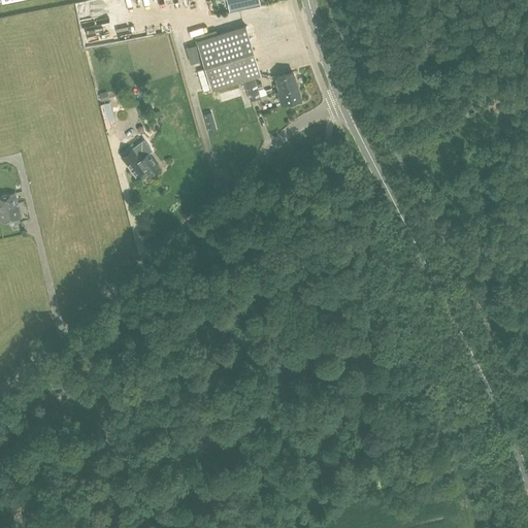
[(227,0),(229,9),(259,3),(258,0),(227,0)]
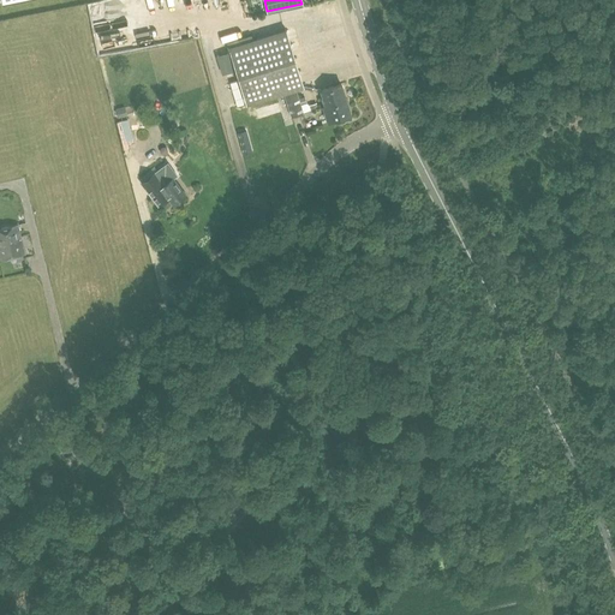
[(276,96),(284,94),(297,89),(304,87),(286,29),(228,47),(246,105),(268,99),(276,96)]
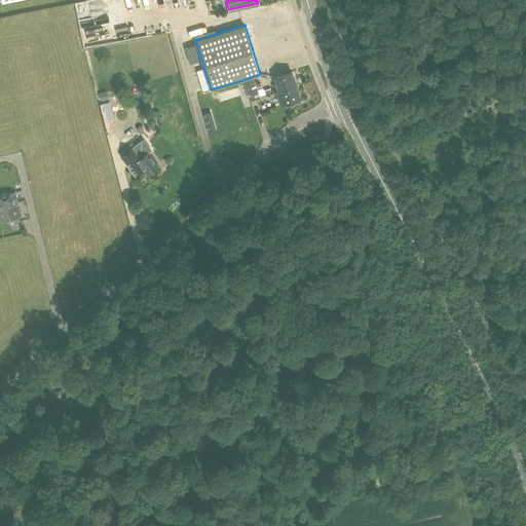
[(268,30),(261,32),(266,51),(273,49),(268,30)]
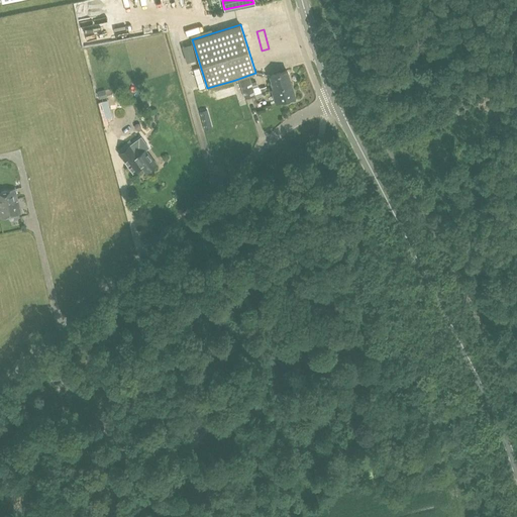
[(273,31),(278,41),(283,38),(279,29),(273,31)]
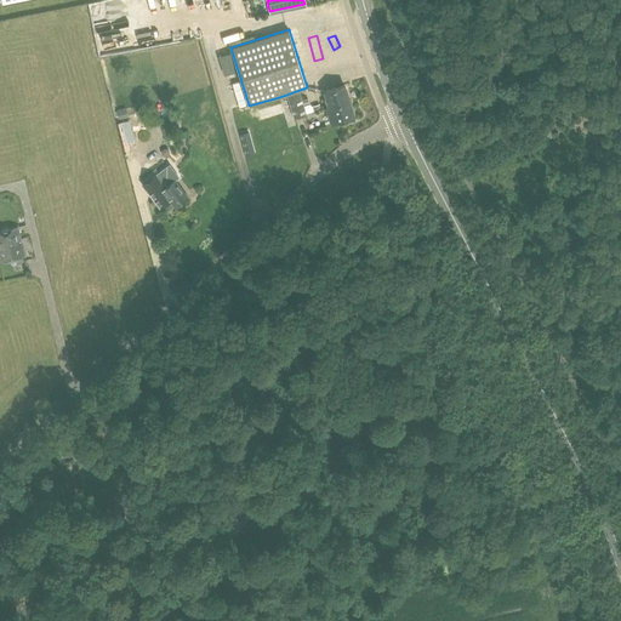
[(331,123),(354,115),(345,84),(324,90),(329,106),(325,107),(331,123)]
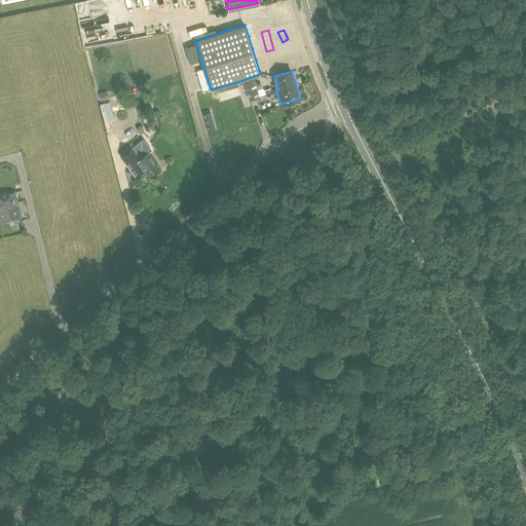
[(254,76),(242,80),(249,101),(260,97),(259,96),(258,89),(257,88),(256,84),(254,76)]
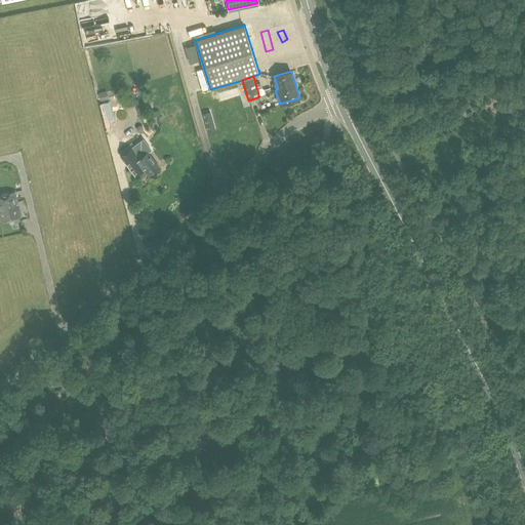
[(238,95),(236,87),(217,93),(219,101),(238,95)]
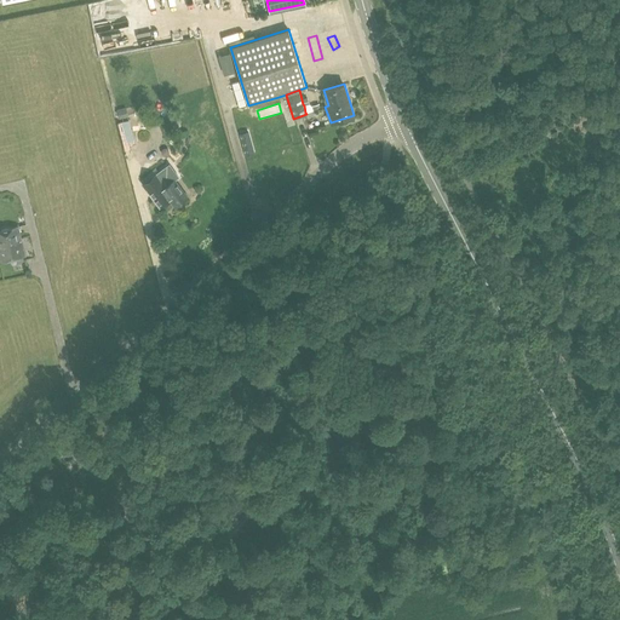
[(286,122),(290,137),(297,135),(293,120),(286,122)]
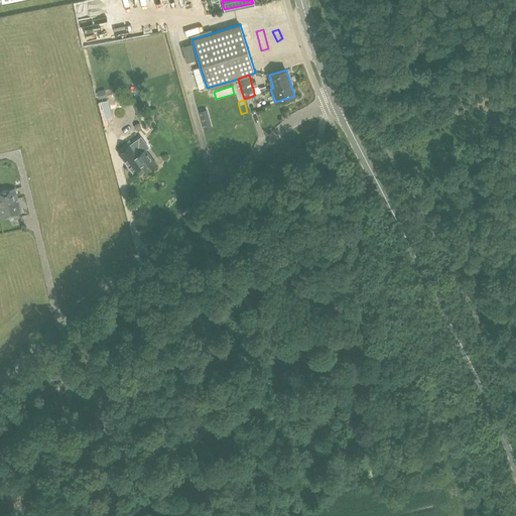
[(204,129),(212,127),(207,109),(199,111),(204,129)]
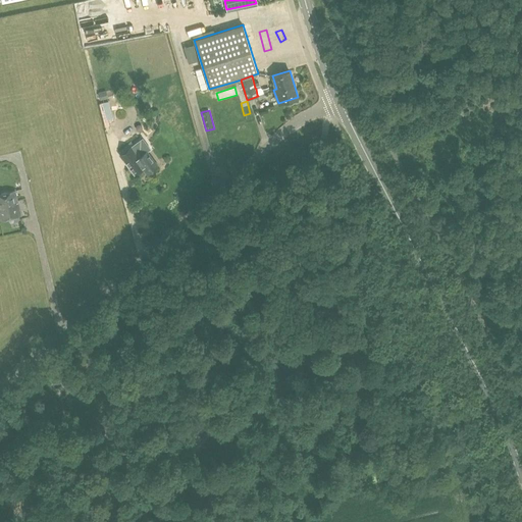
[(252,113),(254,119),(262,116),(260,110),(252,113)]
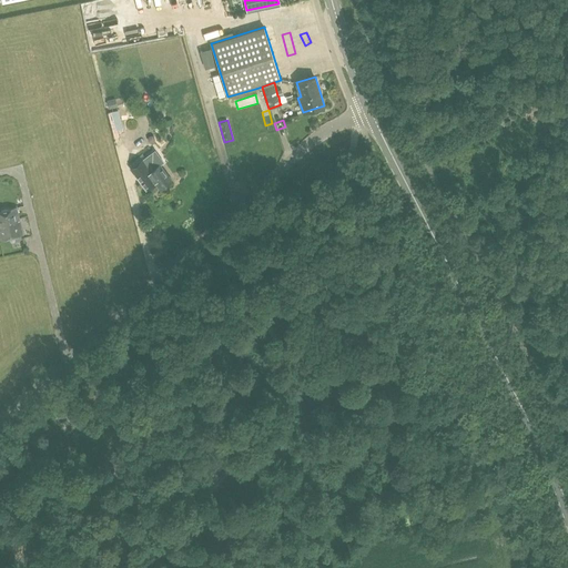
[(131,169),(145,189),(154,182),(159,189),(171,180),(155,159),(135,173),(131,169)]
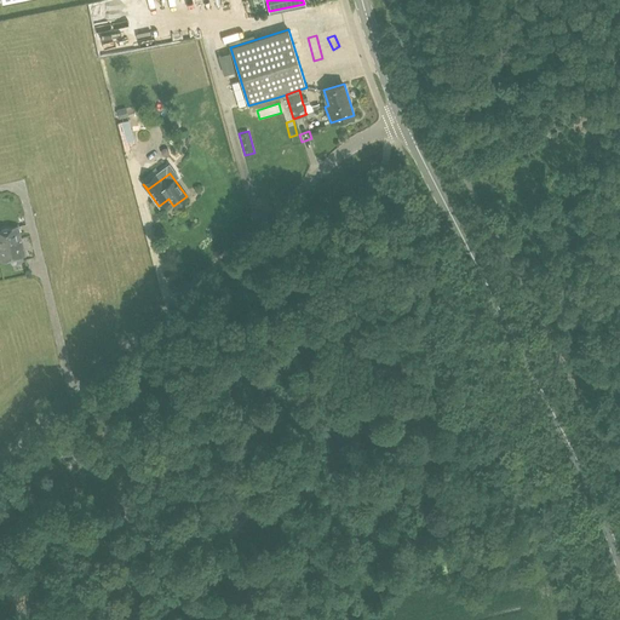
[(187,220),(197,225),(202,214),(190,210),(187,220)]
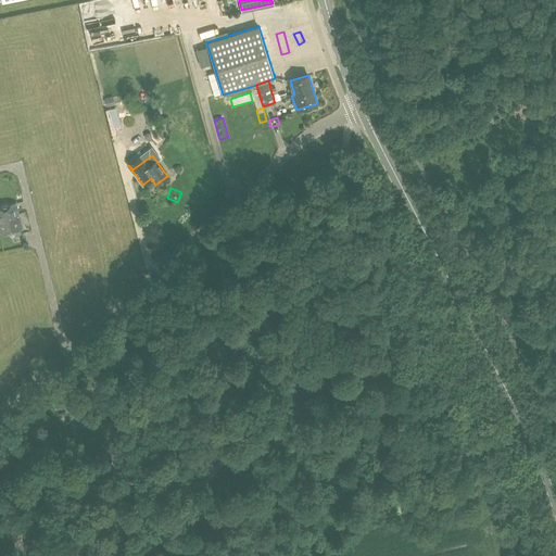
[(0,235),(22,229),(15,203),(0,206),(0,235)]
